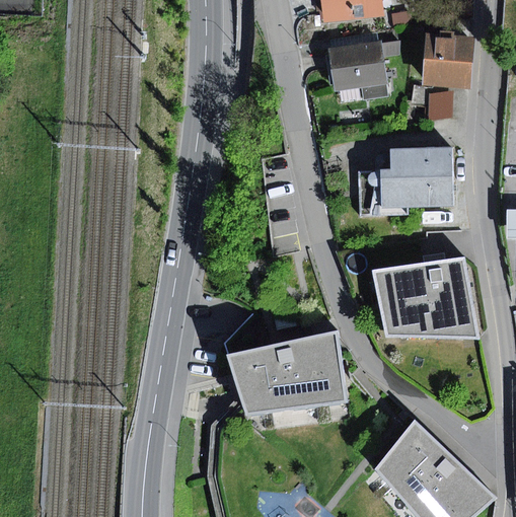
[(318,0),(321,20),(381,15),(379,0),(318,0)]
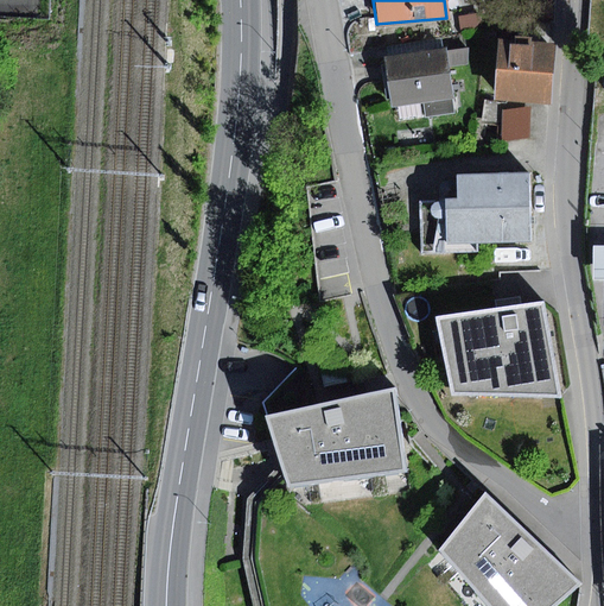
[(476,12),(456,16),(458,32),(479,29),(476,12)]
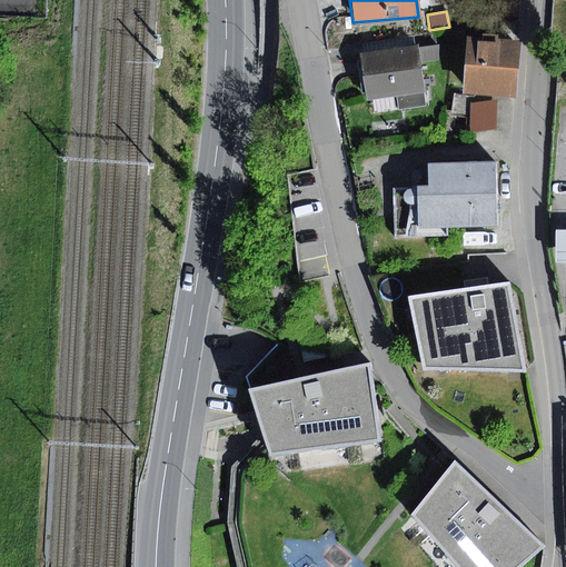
[(516,40),(466,36),(460,91),(512,96),(516,40)]
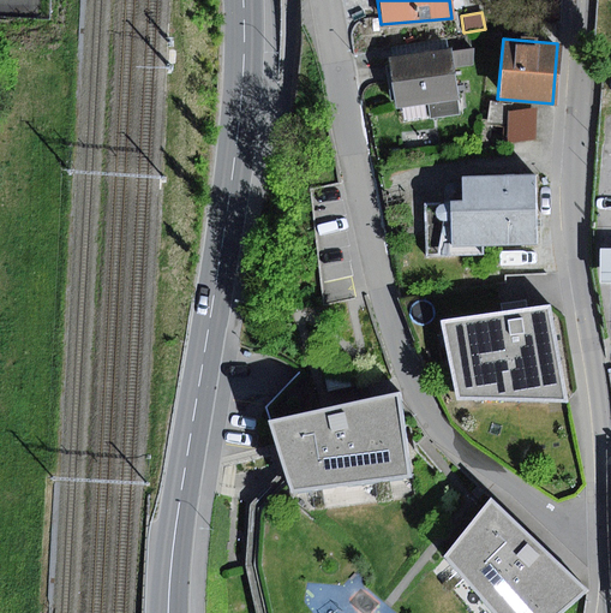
[(449,47),(387,57),(394,106),(426,101),(455,96),(457,96),(453,66),(450,49),(449,47)]
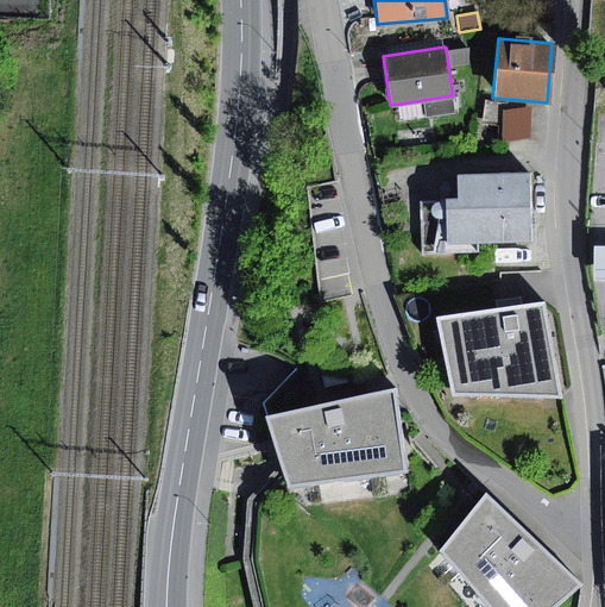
[(467,47),(446,49),(448,66),(466,63),(467,47)]
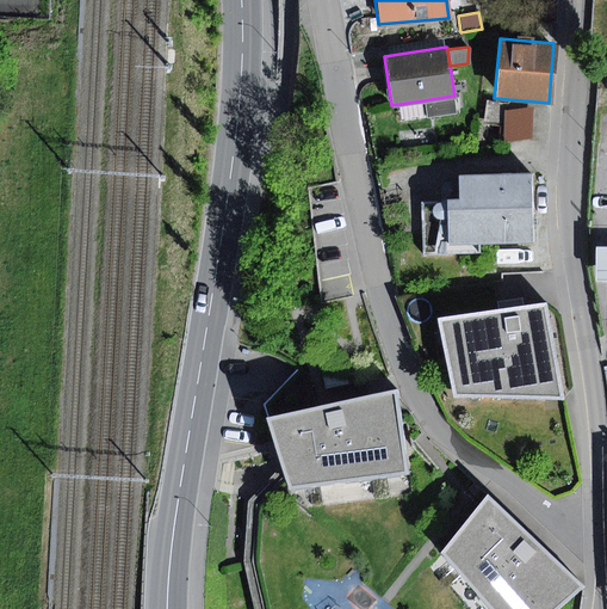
[(452,96),(423,100),(426,116),(454,111),(452,96)]
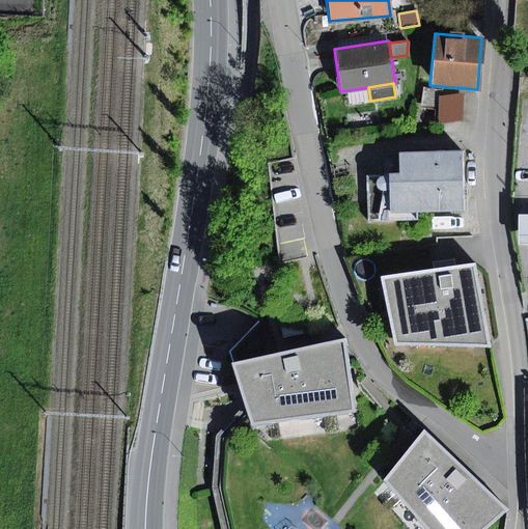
[(400,174),(390,175),(391,214),(461,211),(459,149),(399,151),(400,174)]
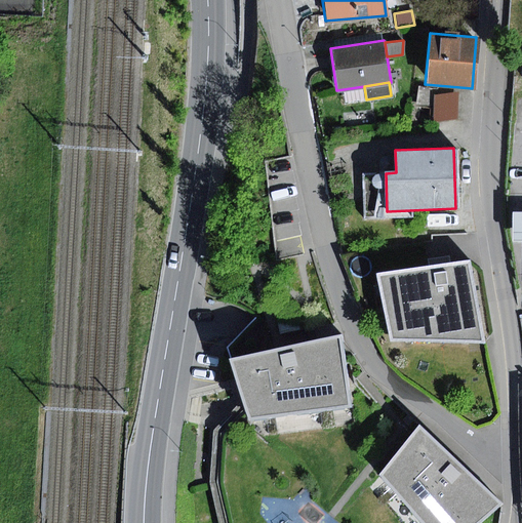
[(521,211),(510,211),(510,239),(521,239),(521,211)]
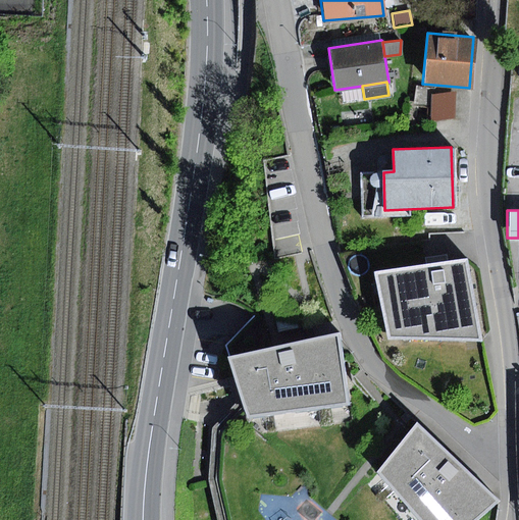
[(480,338),(466,259),(373,270),(387,336),(480,338)]
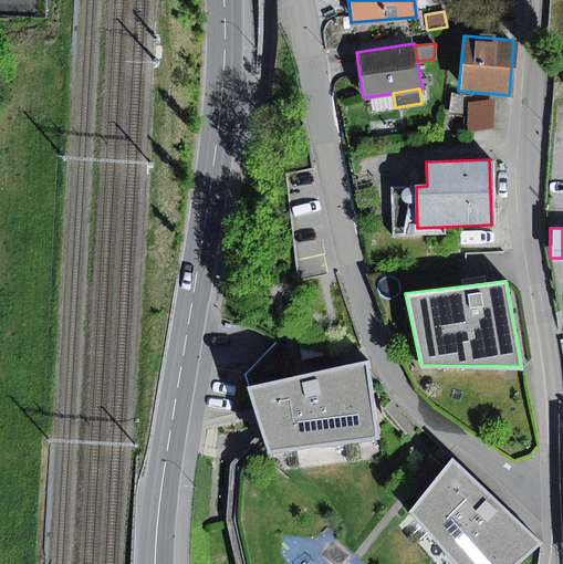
[(375,437),(366,359),(295,375),(247,386),(267,452),(375,437)]
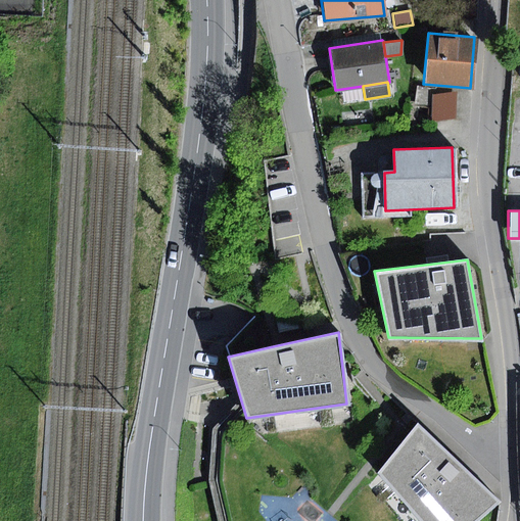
[(475,520),(498,501),(417,423),(376,471),(420,520),(475,520)]
